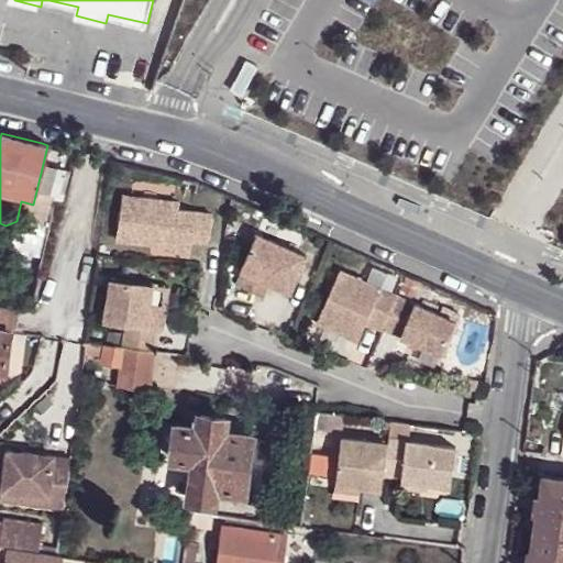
[(67,169),(43,164),(33,205),(21,201),(17,221),(46,229),(53,196),(59,198),(67,169)]
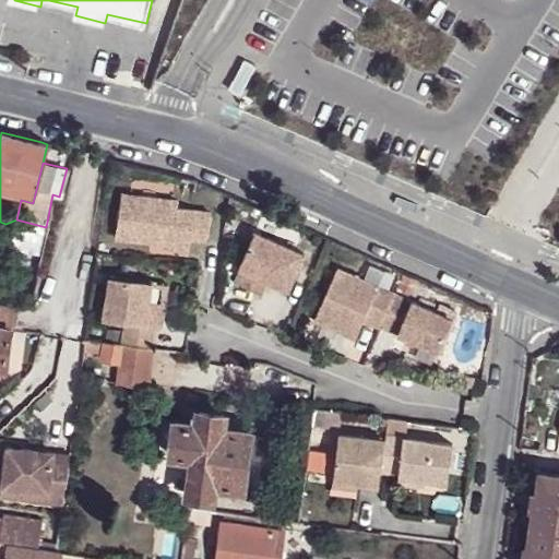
[(122,194),(115,238),(171,247),(173,238),(190,240),(206,242),(211,215),(177,210),(179,203),(122,194)]
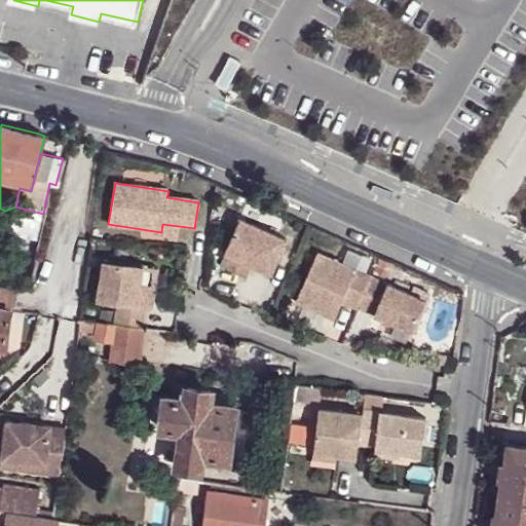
[(373,186),(370,193),(391,202),(396,194),(385,190),(373,186)]
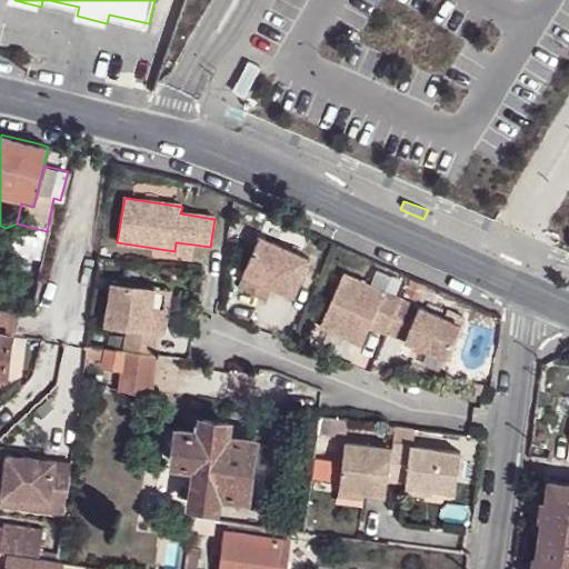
[(309,260),(260,238),(242,276),(271,289),(292,297),(309,260)]
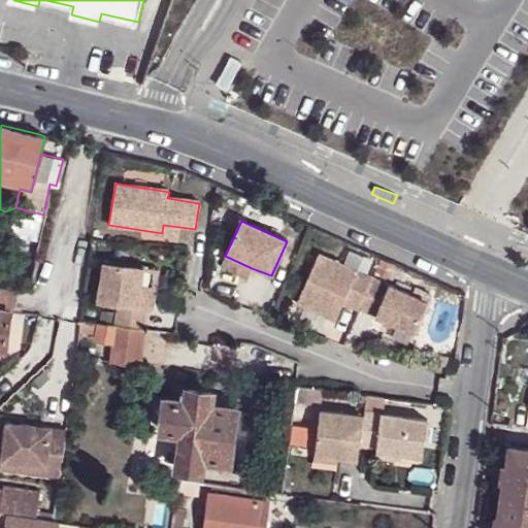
[(163,225),(162,233),(178,236),(179,227),(163,225)]
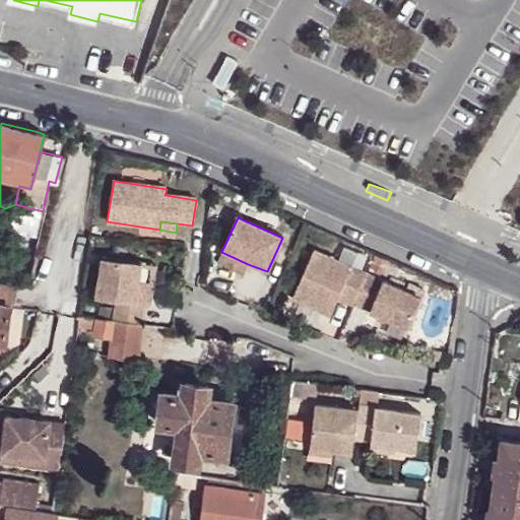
[(343,247),(337,262),(351,268),(351,266),(362,270),(367,257),(343,247)]
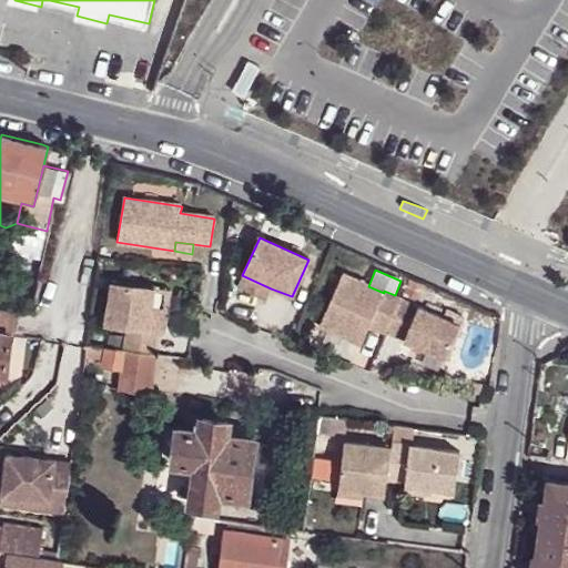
[(271,288),(242,275),(236,290),(265,302),(271,288)]
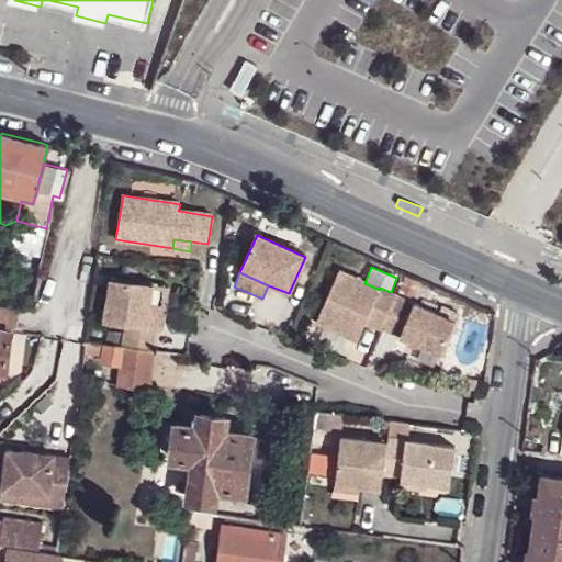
[(364,283),(338,272),(315,325),(324,328),(353,341),(357,343),(366,324),(368,316),(383,323),(395,295),(395,294),(391,292),(380,288),(380,290),(364,283)]
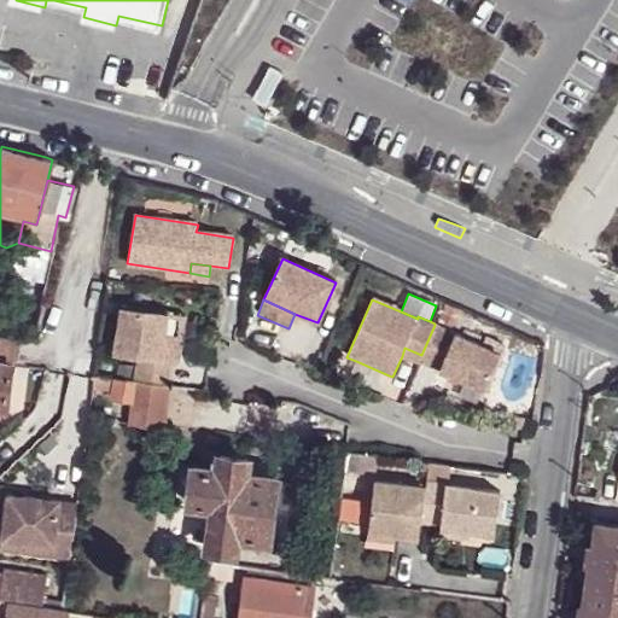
[(121,302),(115,350),(128,353),(127,363),(124,377),(169,384),(173,359),(161,356),(168,308),(121,302)]
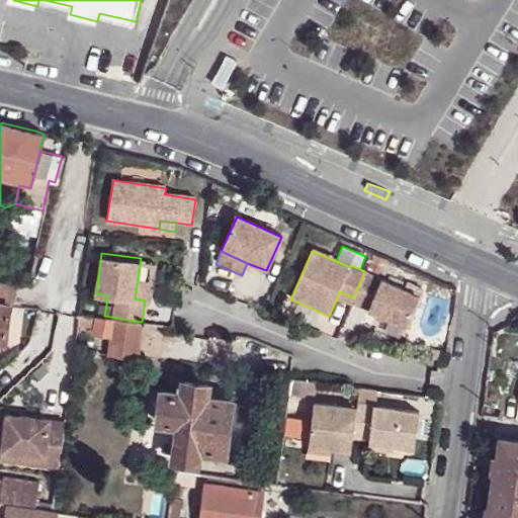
[(371,255),(365,270),(378,275),(384,261),(371,255)]
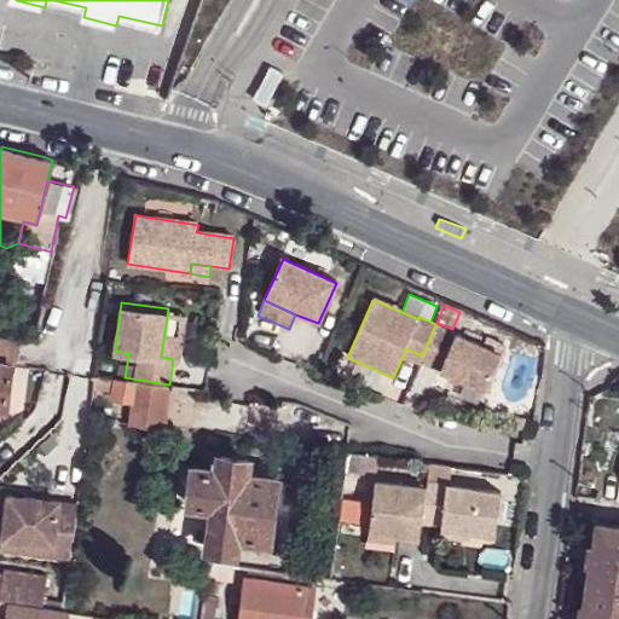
[(168,308),(161,357),(173,359),(179,360),(186,311),(168,308)]
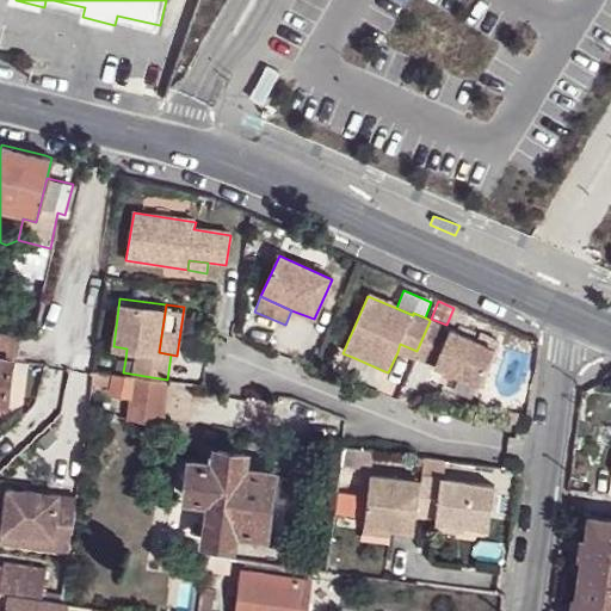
[(493,347),(430,321),(417,351),(413,358),(477,386),(493,347)]
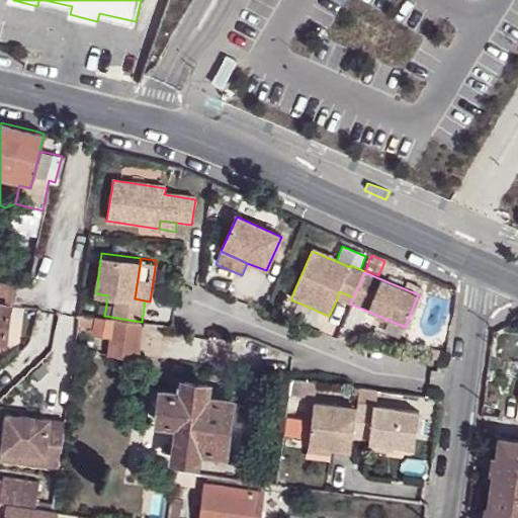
[(14,282),(0,279),(0,301),(11,304),(14,282)]
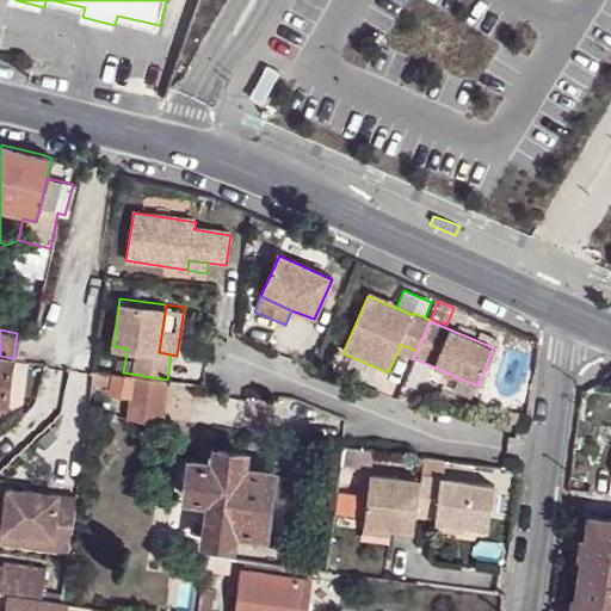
[(417,351),(400,344),(397,352),(413,358),(417,351)]
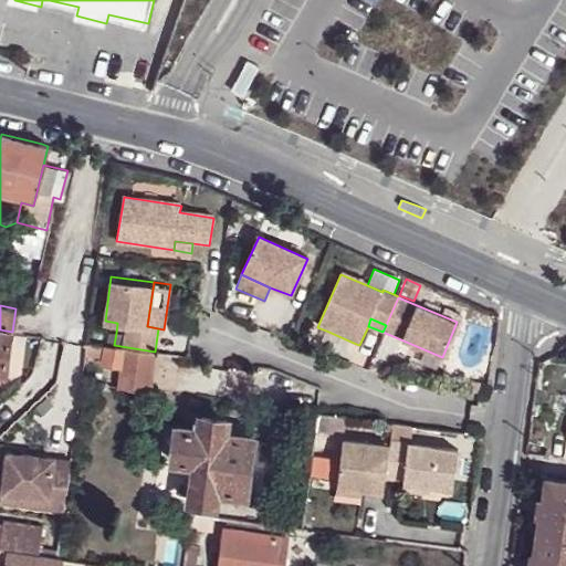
[(0,329),(0,371),(8,373),(12,332),(0,329)]
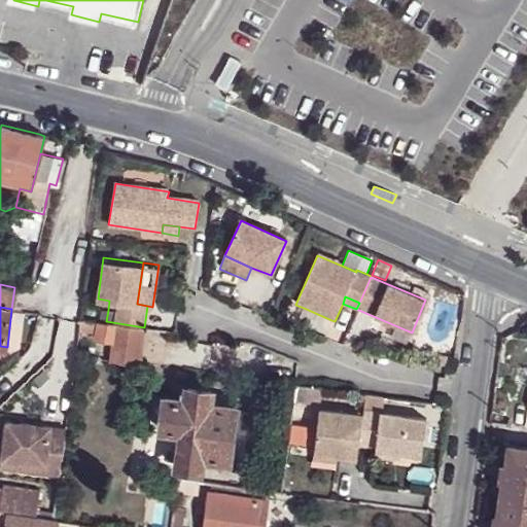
[(331,320),(304,308),(296,323),(325,336),(331,320)]
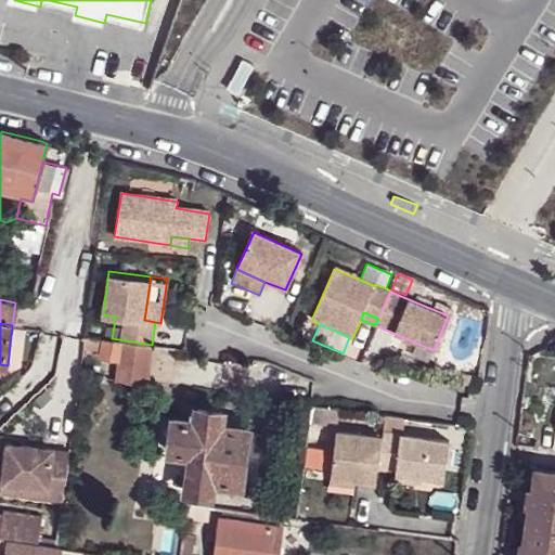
[(106,325),(104,338),(105,338),(112,338),(114,326),(106,325)]
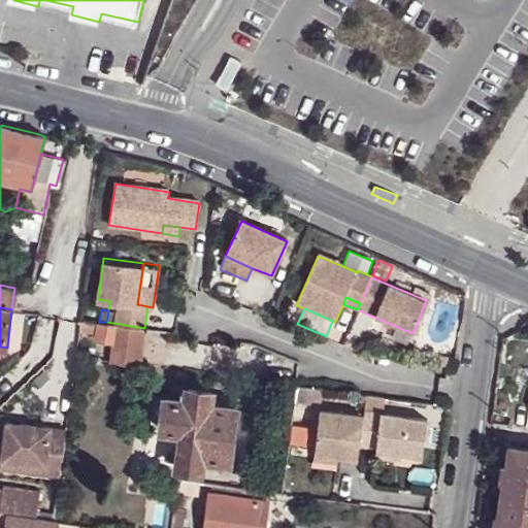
[(106,322),(100,322),(98,339),(113,341),(110,361),(139,365),(144,328),(106,322)]
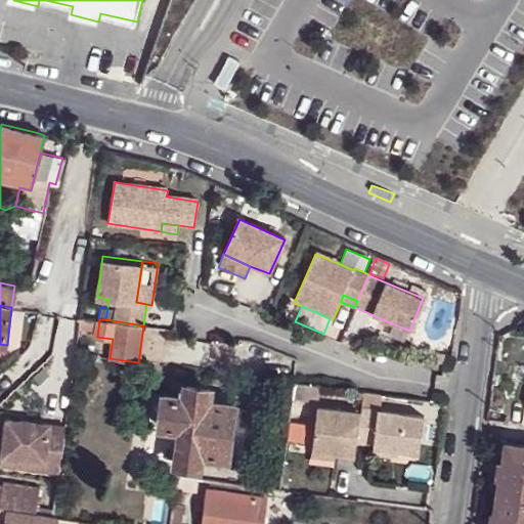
[(436,361),(436,364),(452,365),(453,356),(437,354),(436,361)]
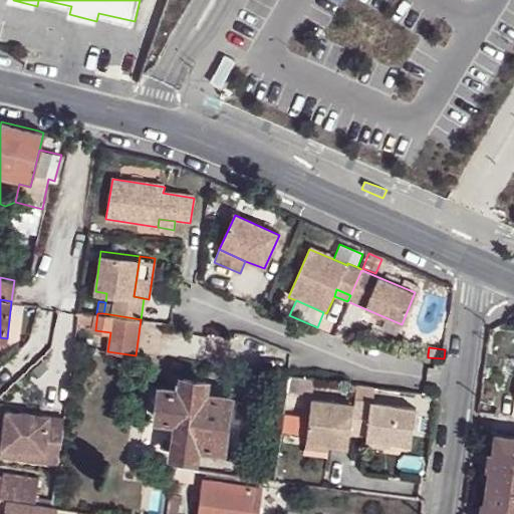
[(313,395),(316,377),(289,373),(287,391),(313,395)]
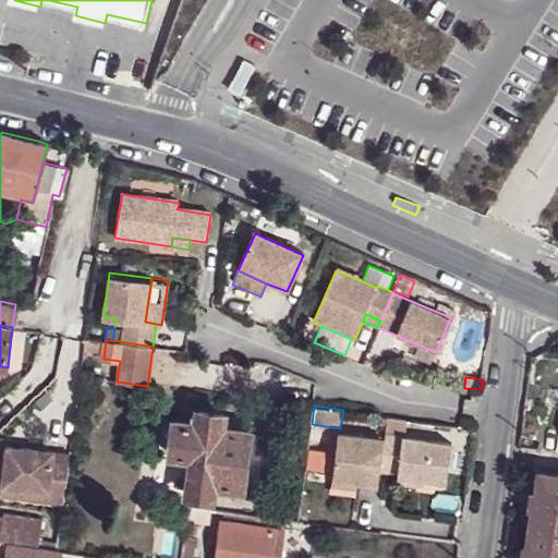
[(198,413),(197,423),(191,423),(176,421),(171,453),(172,453),(192,457),(187,492),(187,493),(211,496),(214,483),(221,427),(223,414),(199,411),(198,413)]
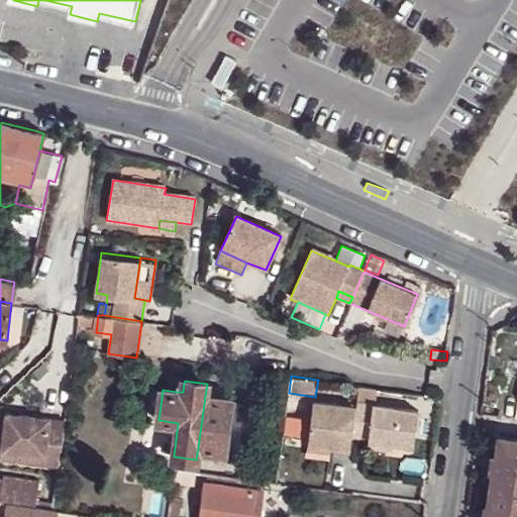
[(377,405),(379,388),(359,386),(355,408),(314,402),(308,444),(331,448),(350,450),(352,437),(368,439),(368,443),(393,446),(413,449),(418,412),(377,405)]
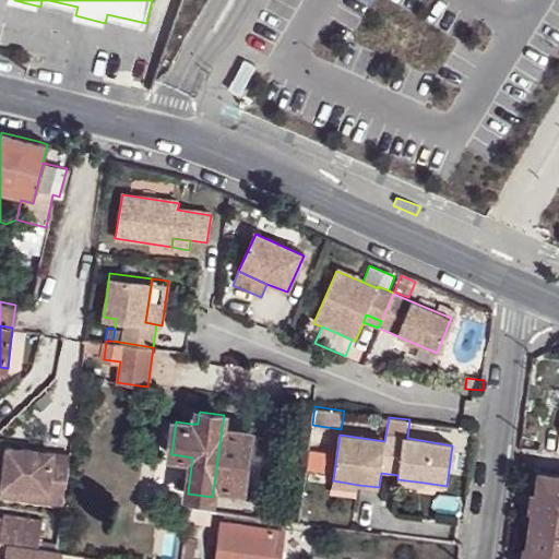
[(249,431),(222,428),(214,484),(241,488),(241,485),(249,432),(249,431)]
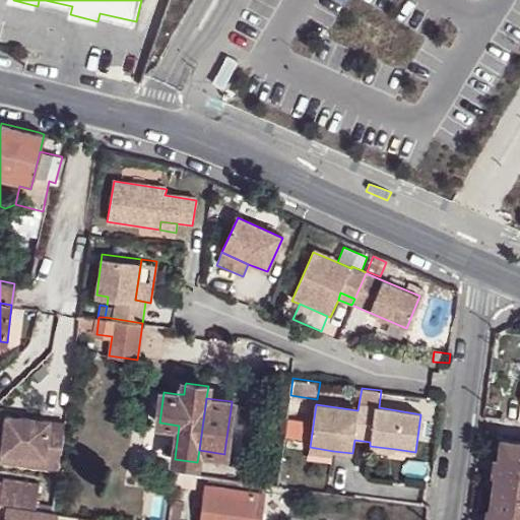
[(6,415),(2,452),(46,457),(51,420),(6,415)]
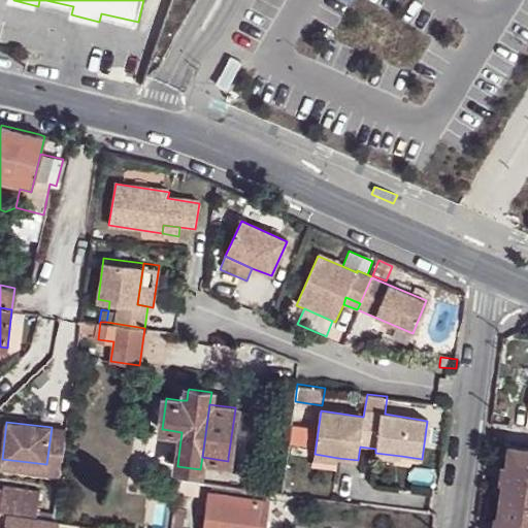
[(527,527),(527,450),(509,448),(506,465),(504,465),(502,482),(504,482),(499,518),(497,518),(494,527),(527,527)]
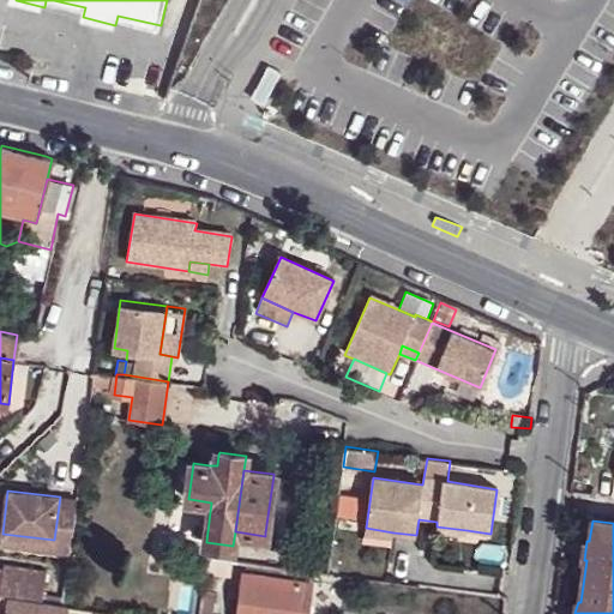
[(437,533),(465,537),(467,530),(437,527),(437,533)]
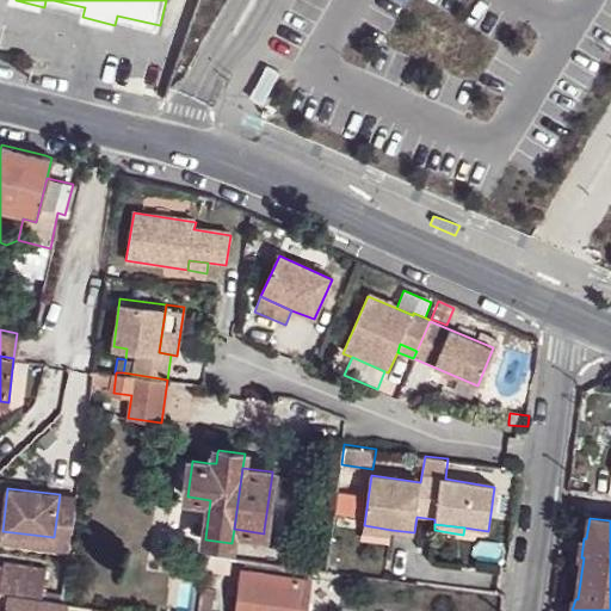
[(363,532),(390,536),(392,530),(364,525),(363,532)]
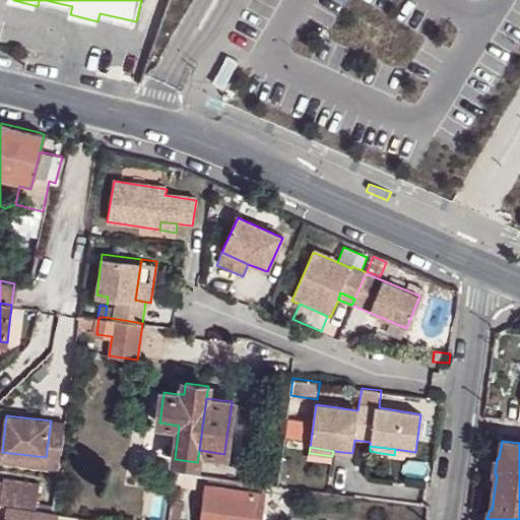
[(199,476),(177,473),(175,486),(197,491),(199,476)]
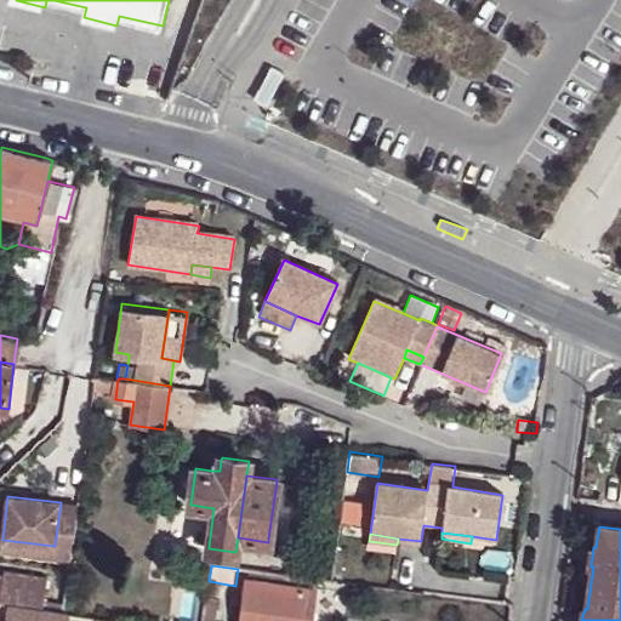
[(311,620),(317,587),(249,579),(241,620),(311,620)]
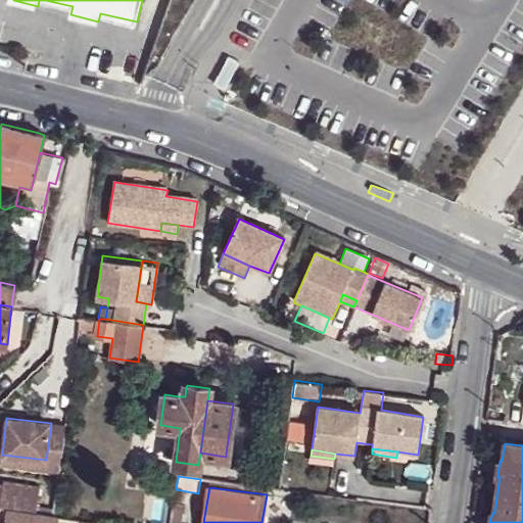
[(183,522),(186,505),(175,503),(172,522),(183,522)]
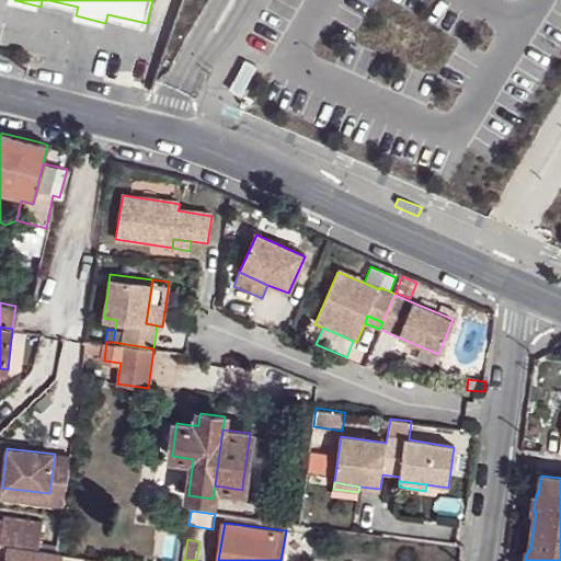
[(8,560),(10,548),(0,546),(0,560),(8,560)]
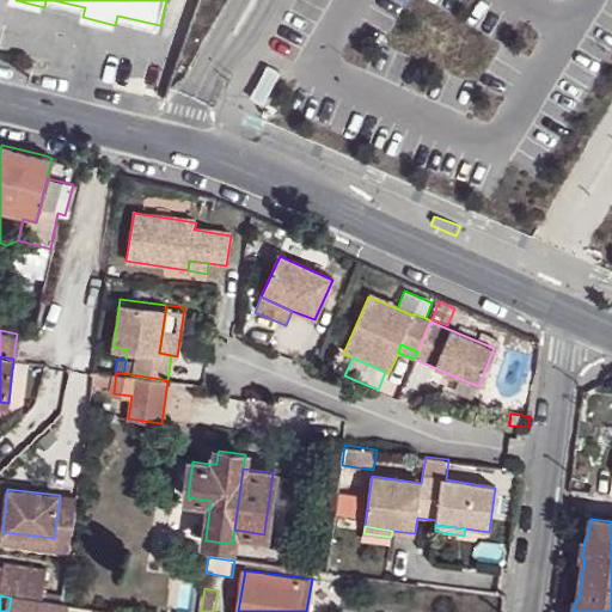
[(61,605),(11,598),(8,611),(65,611),(66,606),(63,605),(61,605)]
